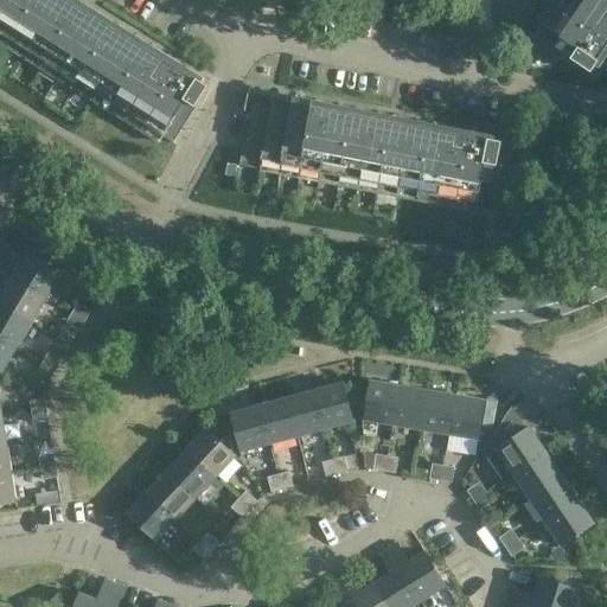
[(71,0),(0,0),(0,39),(93,98),(161,141),(165,136),(174,142),(210,85),(199,78),(198,80),(71,0)]
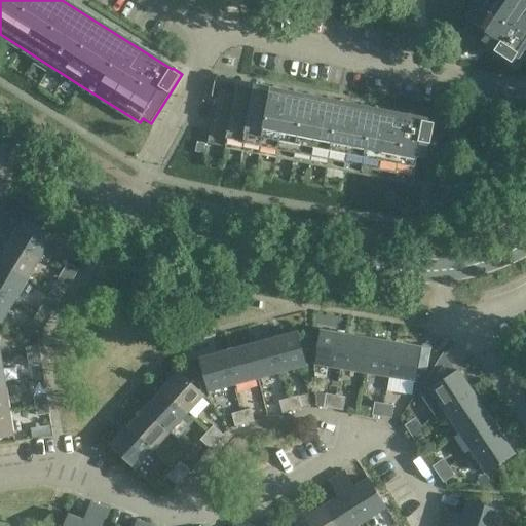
[(464,30),(486,45),(513,63),(520,53),(518,52),(525,39),(525,0),(478,0),(465,19),(471,22),(464,30)]
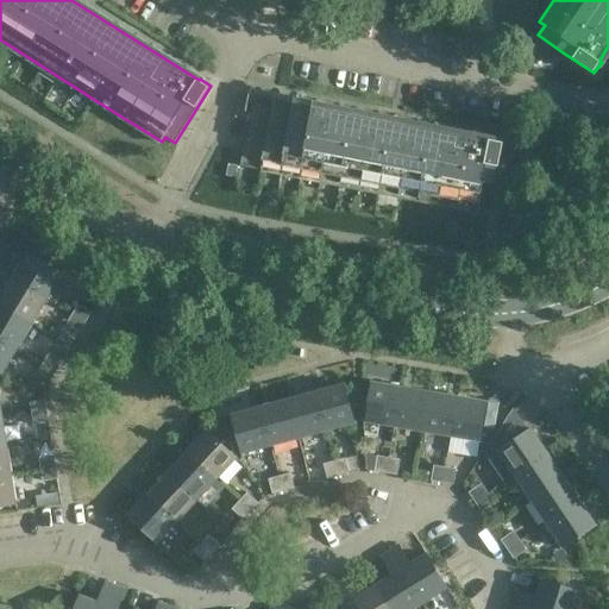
[(483,192),(489,194),(495,194),(504,143),(491,139),(491,142),(256,95),(242,165),(478,213),(483,192)]
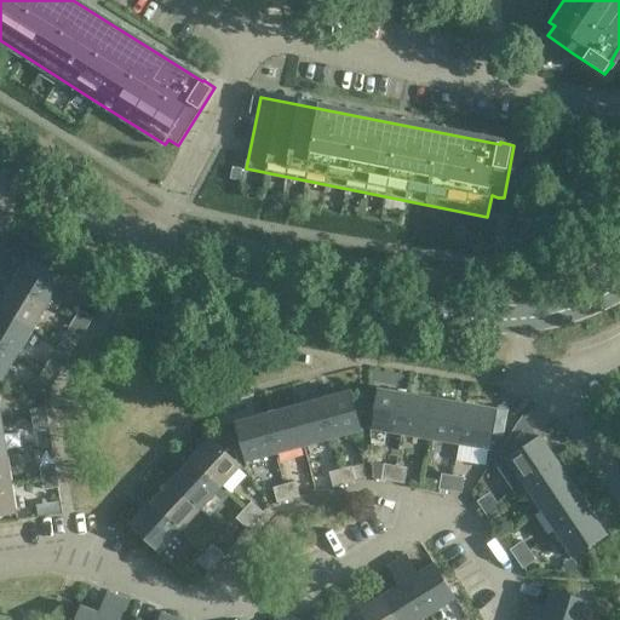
[(240,181),(242,168),(231,166),(230,179),(240,181)]
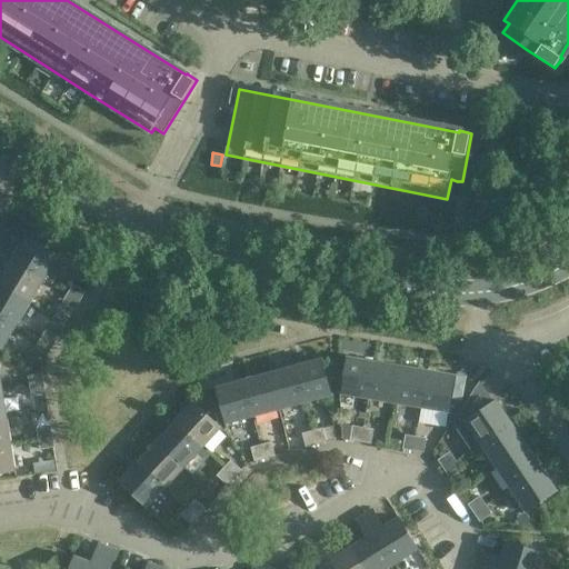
[(58,253),(27,235),(12,258),(43,277),(58,253)]
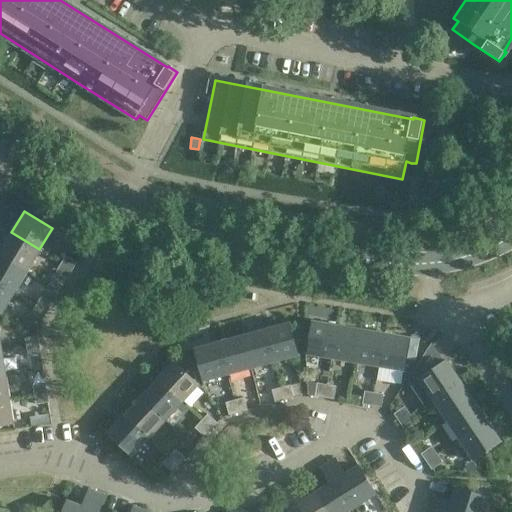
[(75,248),(82,237),(57,222),(50,232),(75,248)]
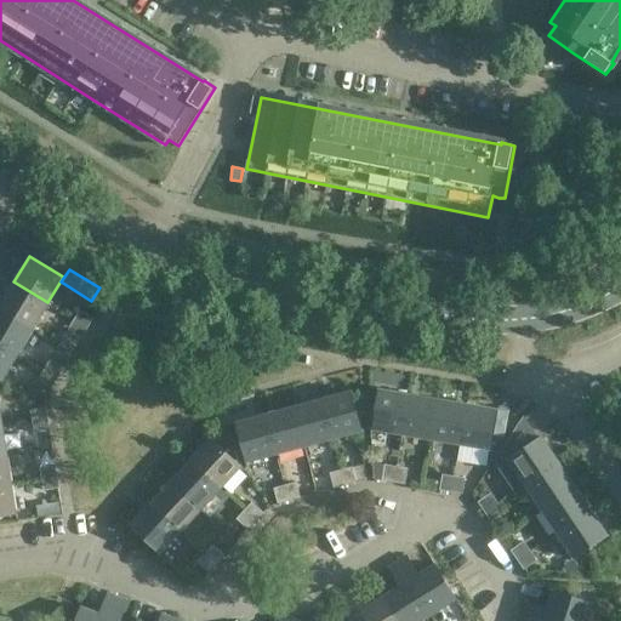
[(13,281),(0,303),(0,306),(33,326),(47,302),(13,281)]
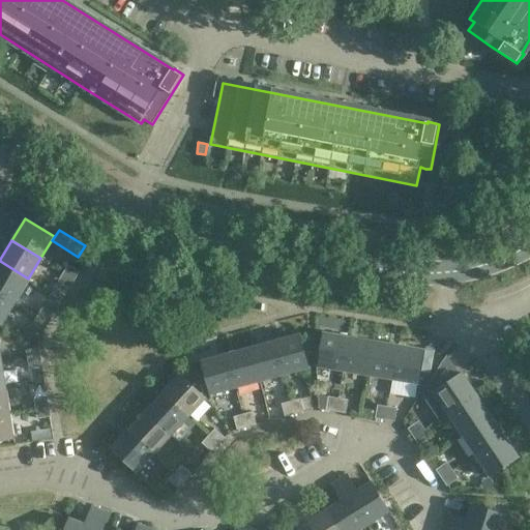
[(28,278),(0,261),(0,291),(15,300),(28,278)]
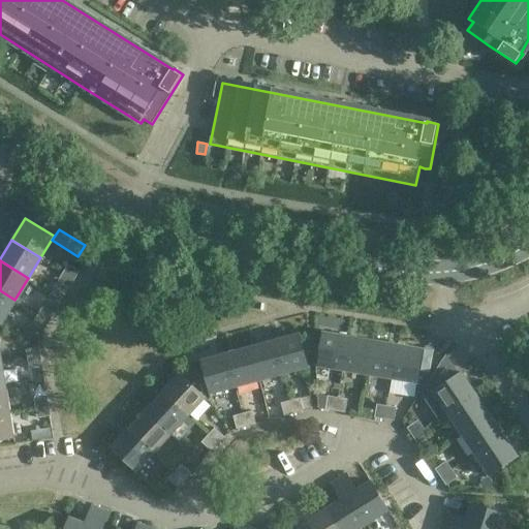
[(67,265),(62,273),(74,280),(80,272),(67,265)]
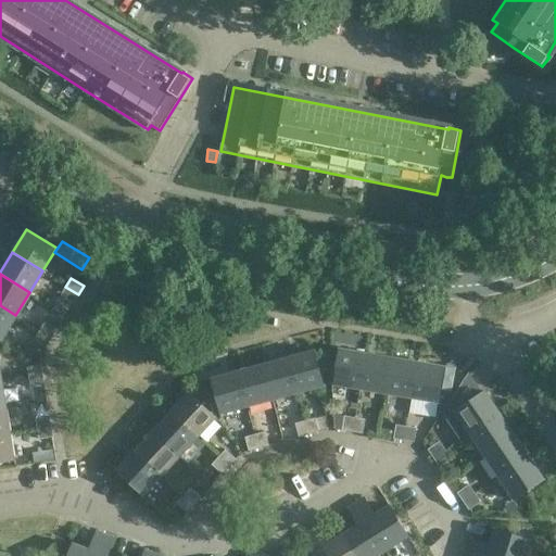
[(65,287),(60,295),(73,303),(78,294),(65,287)]
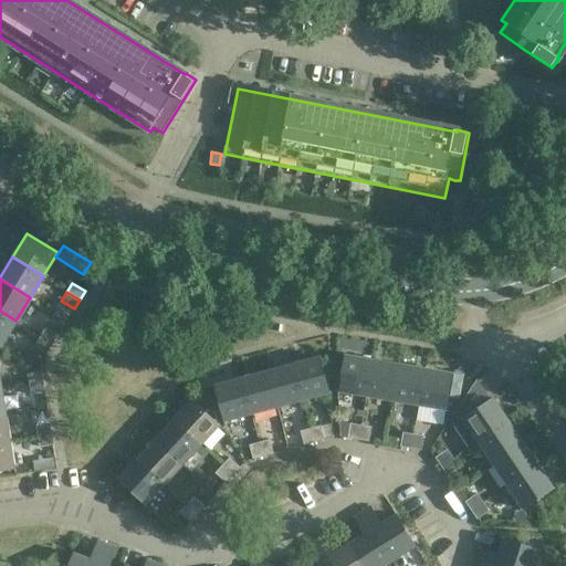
[(0,343),(1,344),(16,321),(0,311),(0,343)]
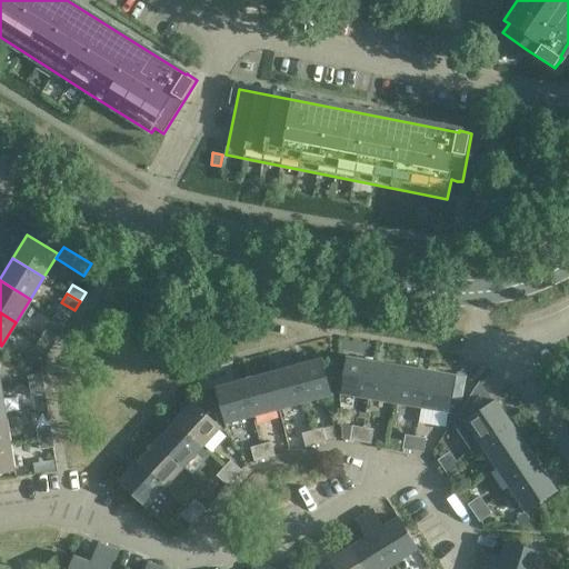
[(40,339),(52,347),(58,338),(46,330),(40,339)]
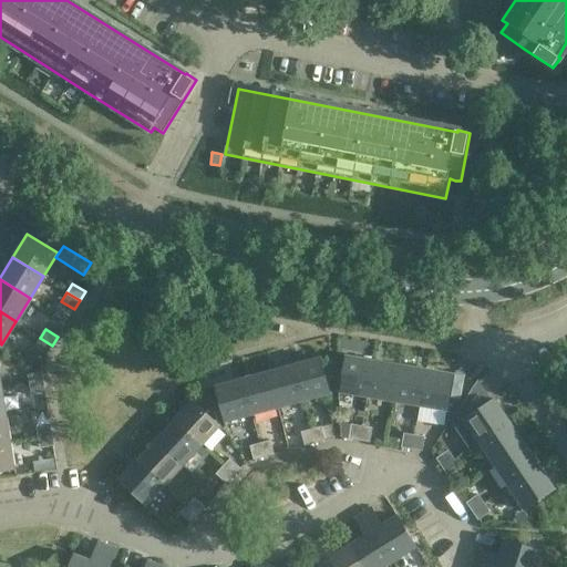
[(52,346),(40,338),(34,347),(47,354),(52,346)]
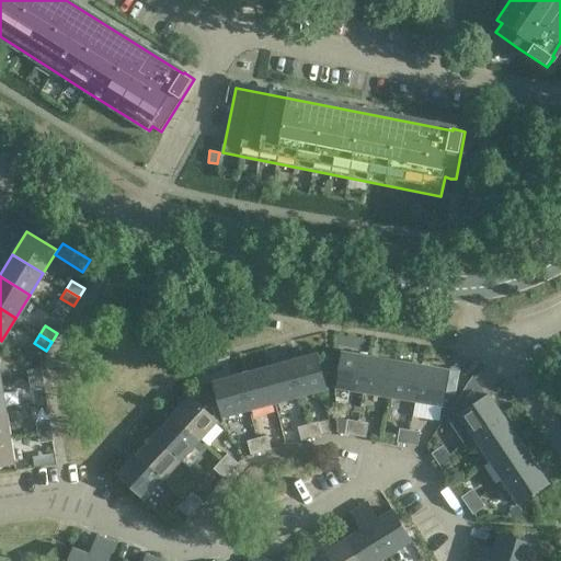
[(369,356),(343,352),(336,387),(363,392),(369,356)]
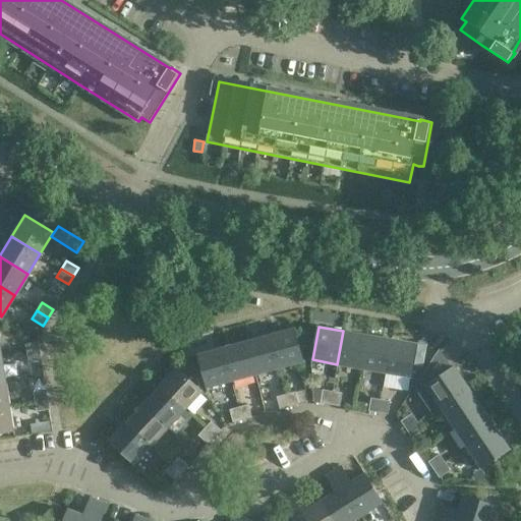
[(303,361),(294,329),(270,335),(279,368),(303,361)]
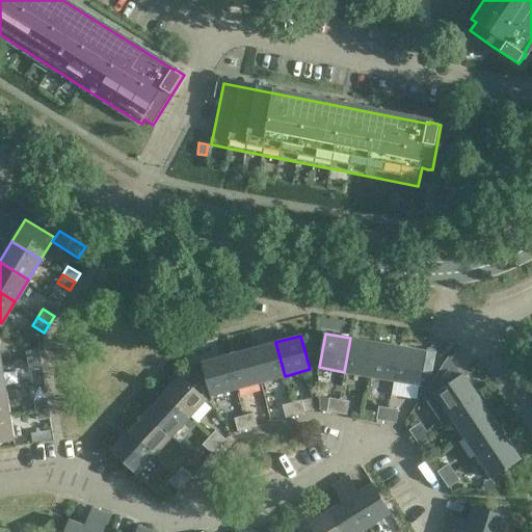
[(375,342),(350,338),(344,372),(369,376),(375,342)]
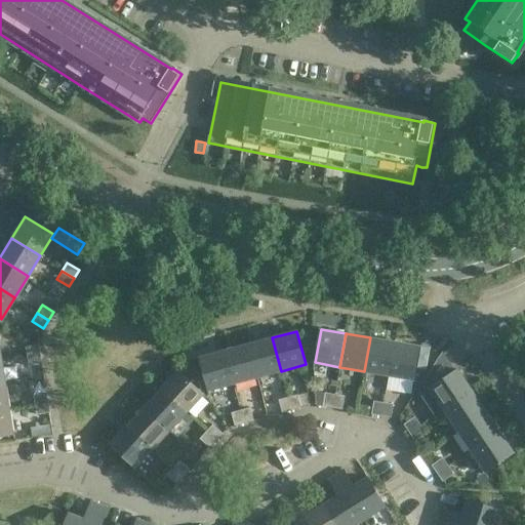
[(257,377),(281,371),(272,337),(248,345),(257,377)]
